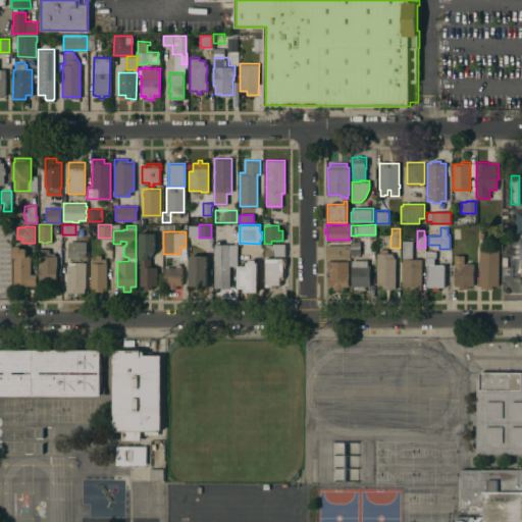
[(140,232),(155,232),(155,248),(156,248),(152,255),(151,254),(150,255),(148,255),(148,259),(150,259),(150,266),(157,266),(157,285),(152,284),(152,289),(145,289),(145,285),(140,285),(140,232)]
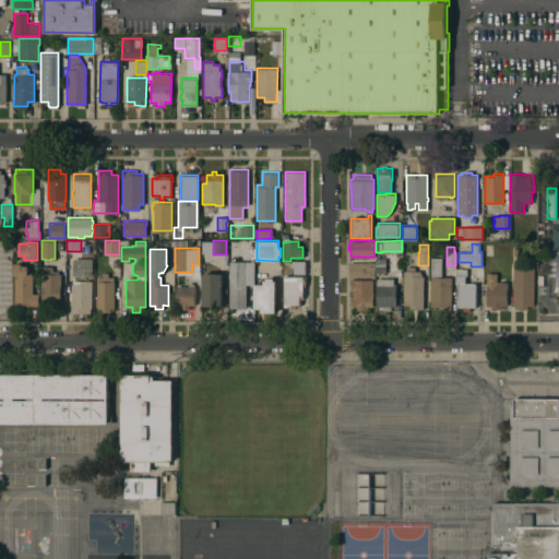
[(451,308),(439,308),(439,306),(430,306),(430,257),(441,257),(441,276),(451,276),(451,308)]
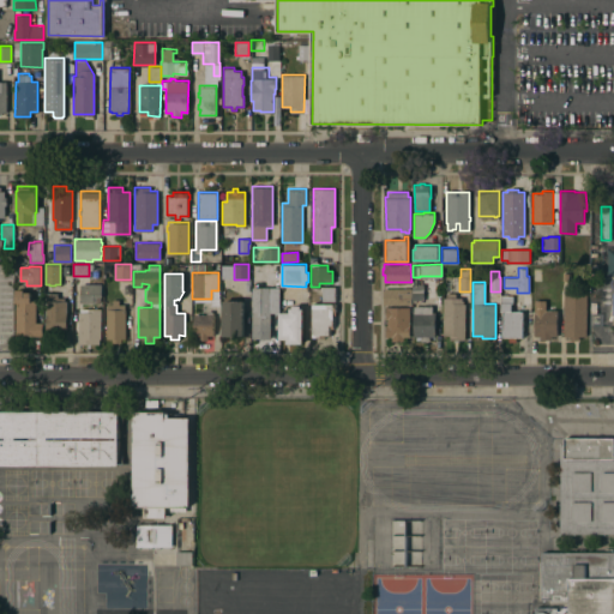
[(101,283),(101,302),(80,302),(80,283),(101,283)]
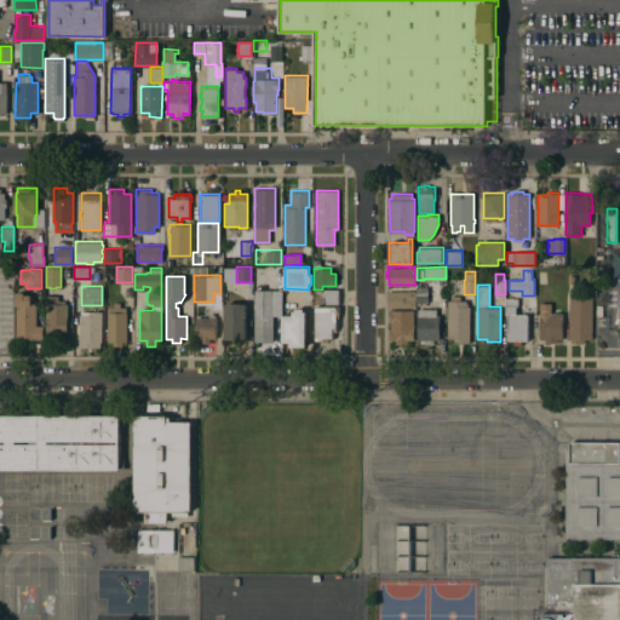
[(428,302),(417,302),(417,286),(428,286),(428,302)]
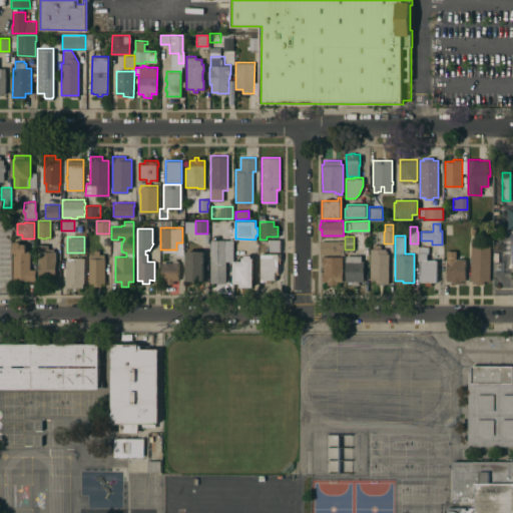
[(280,251),(278,251),(278,250),(272,250),(272,251),(269,251),(269,238),(280,238),(280,251)]
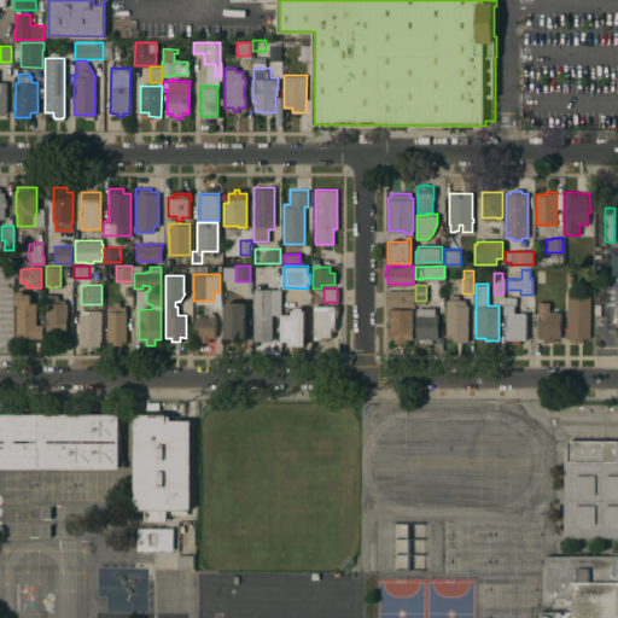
[(280,314),(272,314),(272,340),(252,340),(252,289),(280,289),(280,314)]
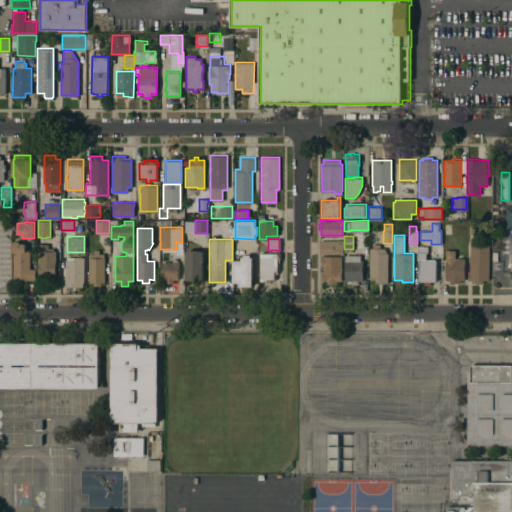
[(343,239),(343,253),(319,253),(319,239),(343,239)]
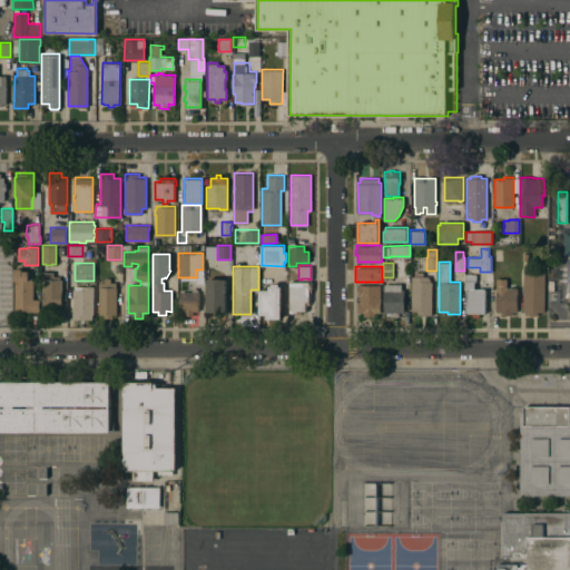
[(33,298),(39,298),(39,311),(26,311),(15,311),(15,268),(22,268),(22,271),(29,271),(29,275),(31,275),(31,277),(33,277),(33,298)]
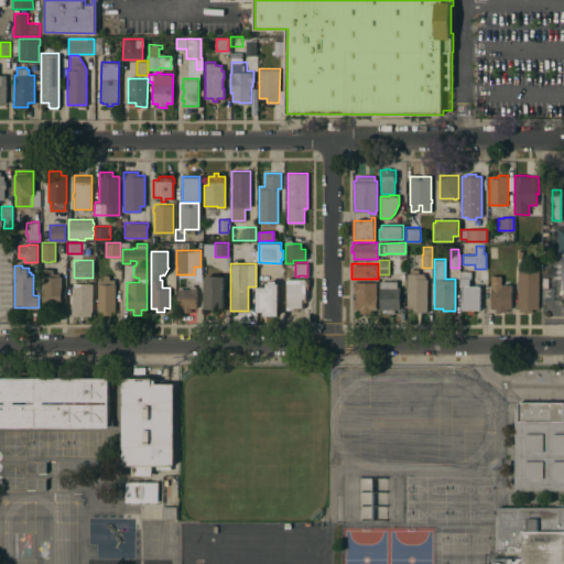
[(61,304),(52,304),(52,306),(42,306),(42,268),(53,268),(53,272),(53,273),(60,273),(60,275),(61,275),(61,304)]
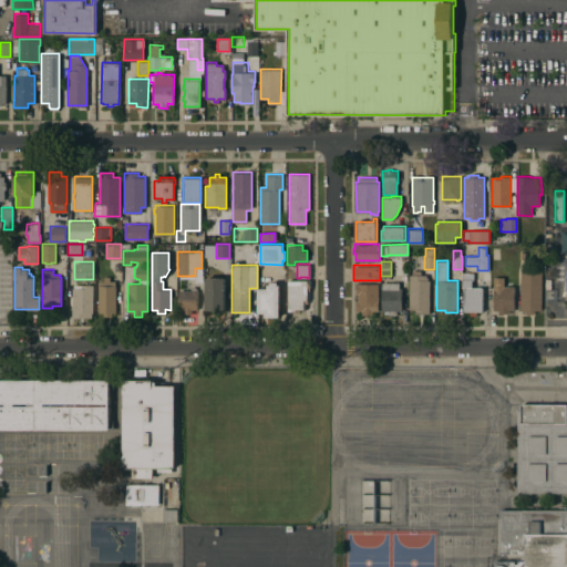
[(521,270),(542,270),(542,310),(535,310),(535,313),(528,313),(528,310),(521,310),(521,270)]
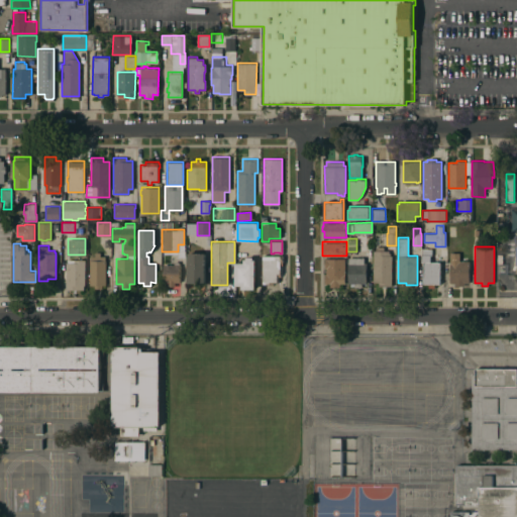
[(440,284),(434,284),(434,287),(428,287),(428,284),(423,284),(423,262),(422,262),(422,248),(431,248),(431,254),(430,254),(430,262),(434,262),(434,259),(436,259),(436,262),(440,262),(440,284)]
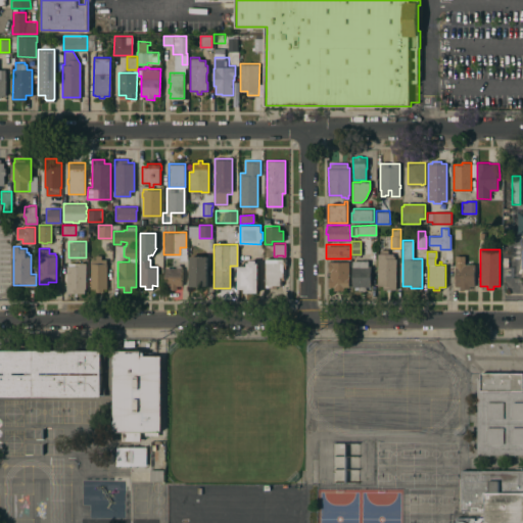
[(393,255),(394,255),(394,257),(396,257),(396,289),(383,289),(383,285),(377,285),(377,253),(393,253),(393,255)]
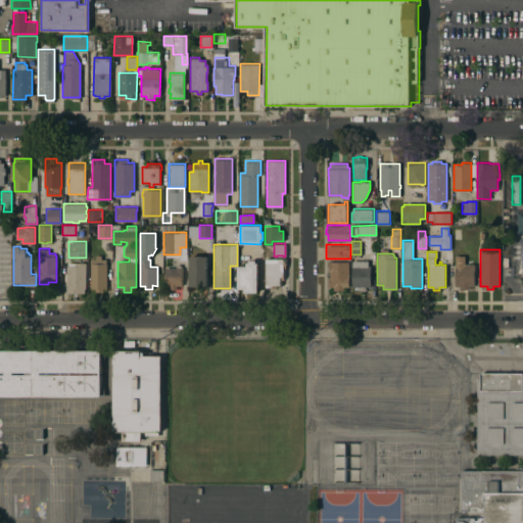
[(106,288),(103,288),(103,291),(95,291),(95,288),(91,288),(91,264),(91,258),(95,258),(95,254),(101,254),(101,258),(106,258),(106,288)]
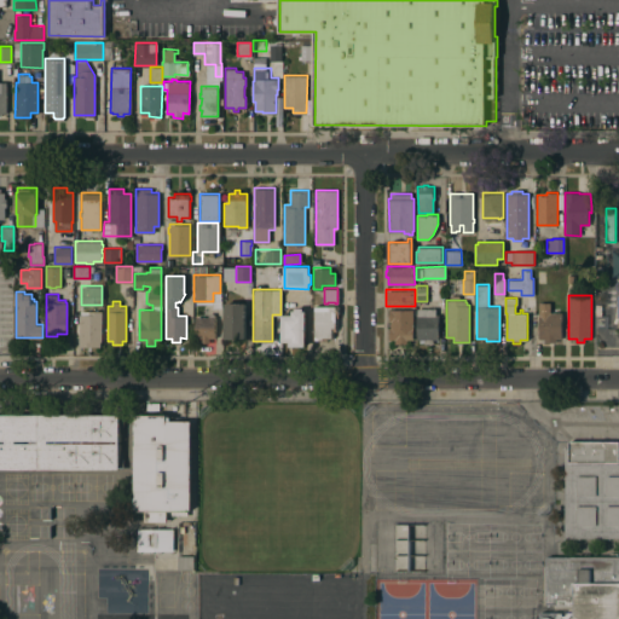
[(231,341),(231,339),(225,339),(225,304),(246,304),(246,341),(231,341)]
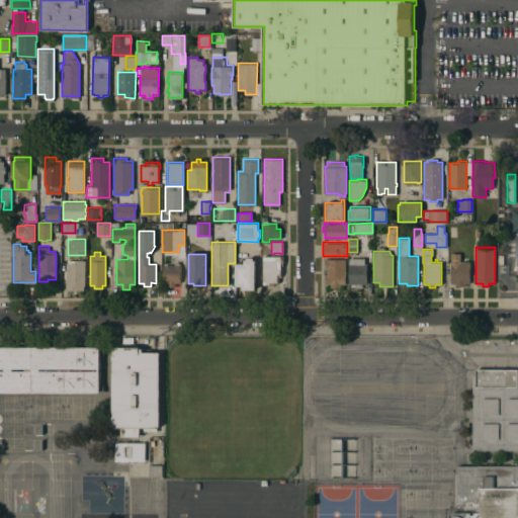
[(263,255),(282,255),(282,265),(281,265),(281,276),(277,276),(277,282),(273,282),(273,284),(262,284),(263,255)]
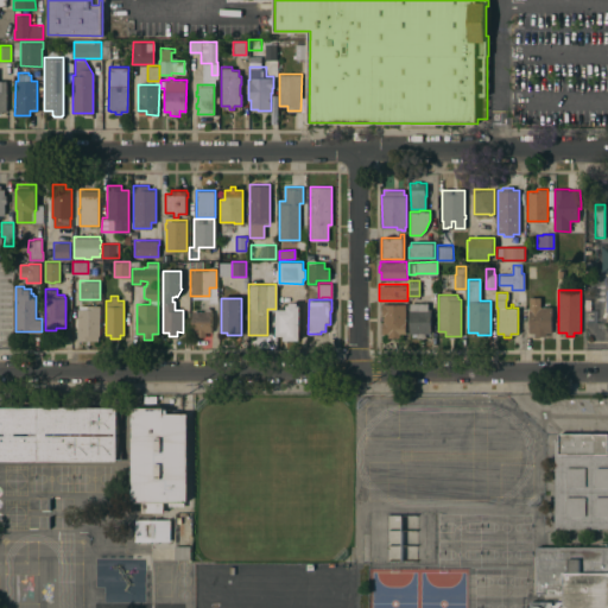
[(410,302),(428,302),(428,308),(431,308),(431,333),(425,333),(425,337),(416,337),(416,333),(410,333),(410,302)]
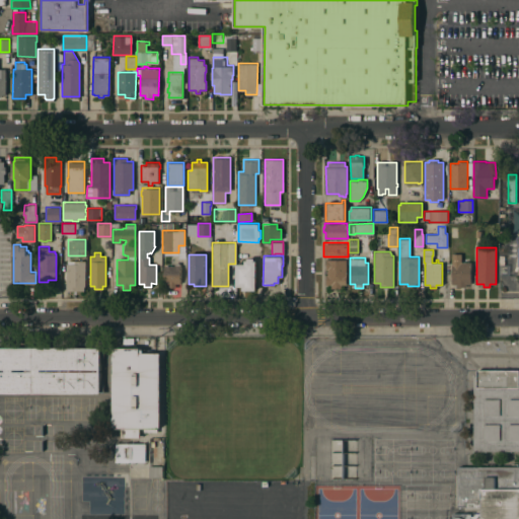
[(347,284),(342,284),(342,288),(331,288),(331,284),(326,284),(326,274),(327,274),(327,269),(325,269),(325,258),(346,258),(347,284)]
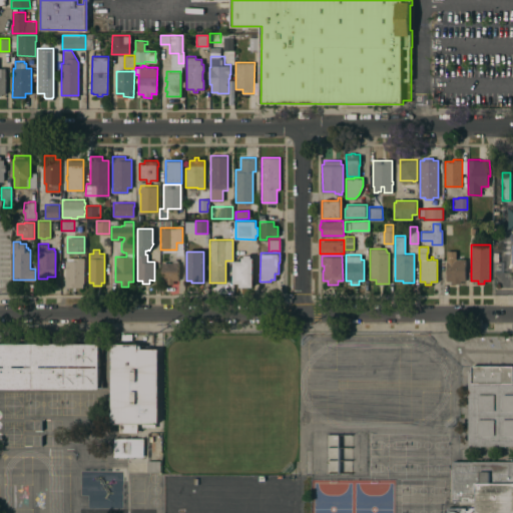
[(252,287),(239,287),(239,283),(233,283),(233,261),(241,261),(241,257),(252,257),(252,287)]
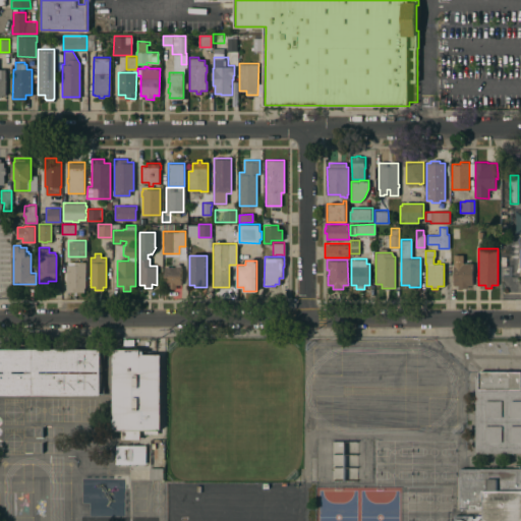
[(84,287),(79,287),(79,291),(67,291),(67,265),(68,262),(85,262),(84,287)]
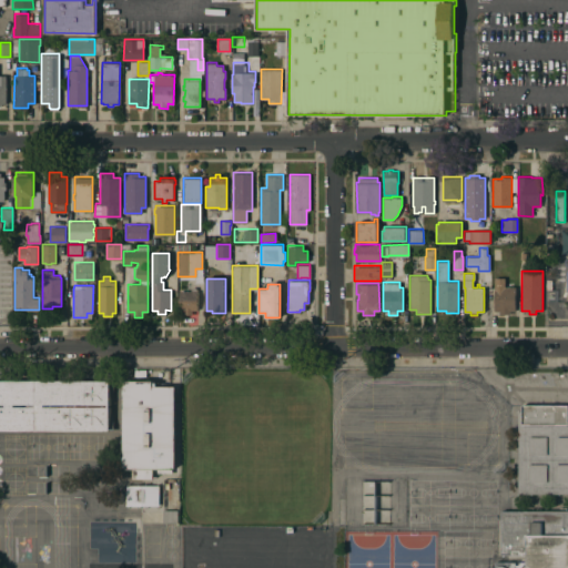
[(198,310),(192,310),(192,314),(185,314),(185,310),(179,310),(179,290),(191,290),(191,286),(196,286),(196,290),(198,290),(198,310)]
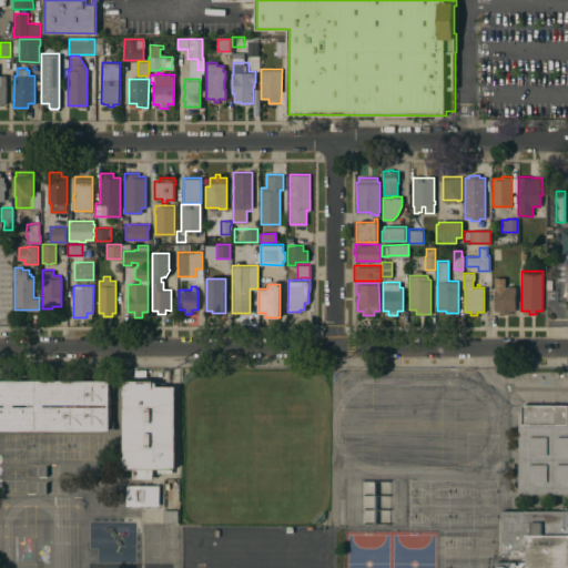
[(515,310),(510,310),(510,313),(500,313),(500,311),(495,311),(495,286),(515,286),(515,310)]
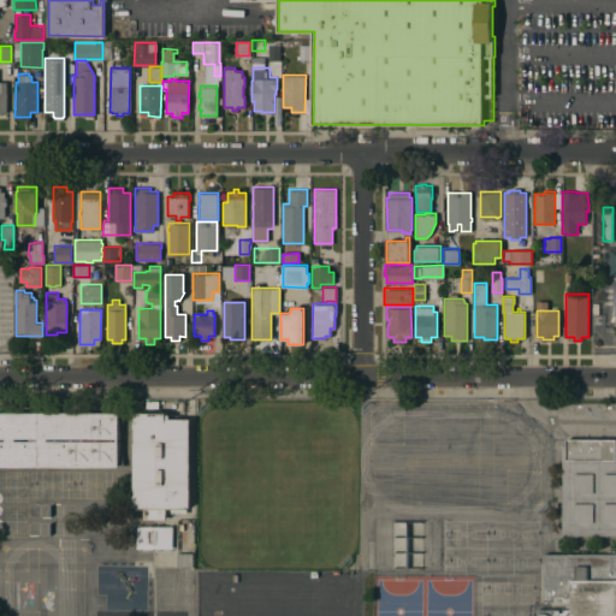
[(0,412),(119,413),(119,461),(123,461),(123,466),(0,466),(0,412)]
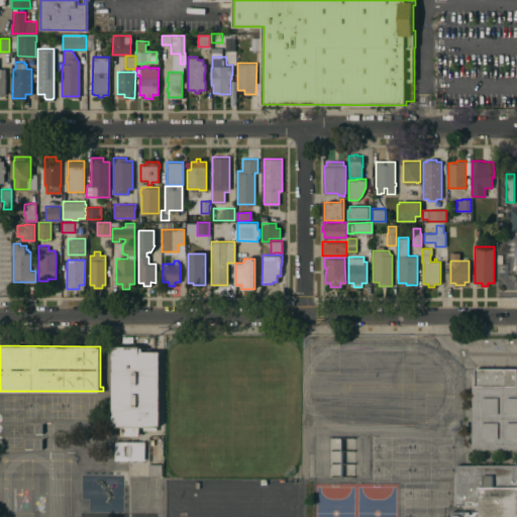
[(160,424),(157,424),(157,429),(140,429),(140,434),(121,434),(121,426),(112,426),(113,347),(116,347),(116,345),(139,345),(139,347),(142,347),(142,351),(161,351),(160,424)]
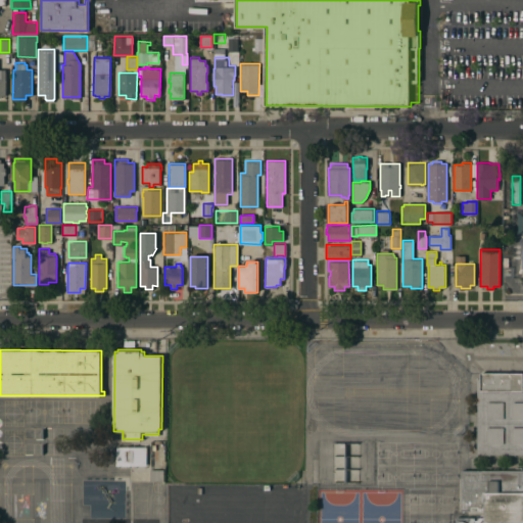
[(477,379),(480,379),(480,373),(522,373),(522,455),(477,455),(477,379)]
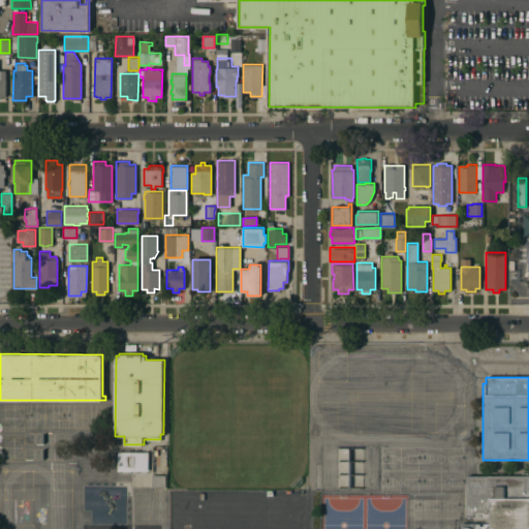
[(148,470),(117,470),(117,450),(148,452),(148,470)]
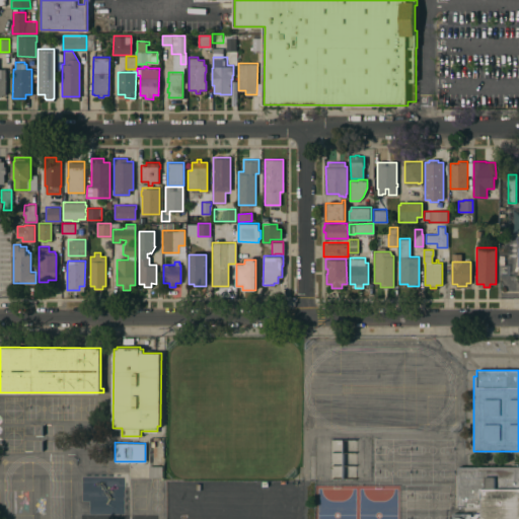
[(162,476),(149,476),(149,465),(162,465),(162,476)]
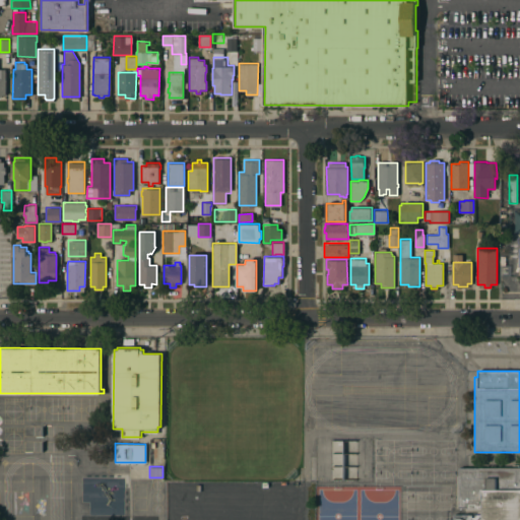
[(519,519),(482,519),(482,512),(477,512),(477,507),(459,507),(459,467),(519,467),(519,519)]
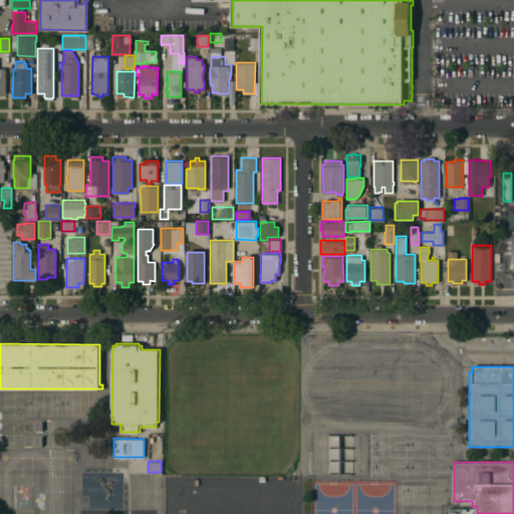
[(184,513),(164,513),(164,473),(184,473),(184,513)]
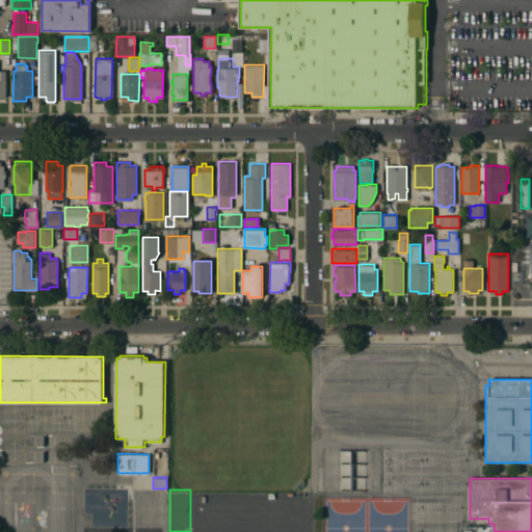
[(245,514),(205,514),(205,494),(246,494),(245,514)]
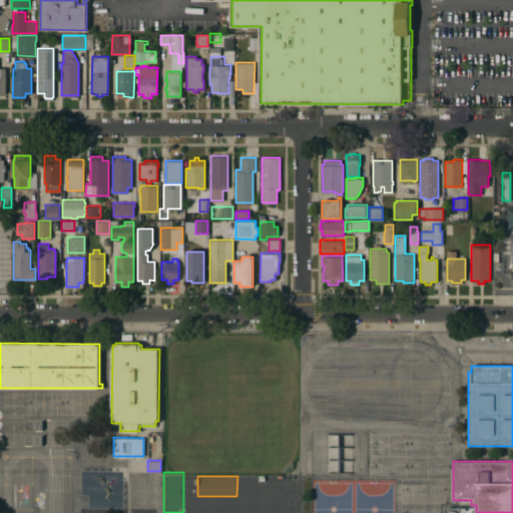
[(287,512),(270,512),(270,481),(287,481),(287,512)]
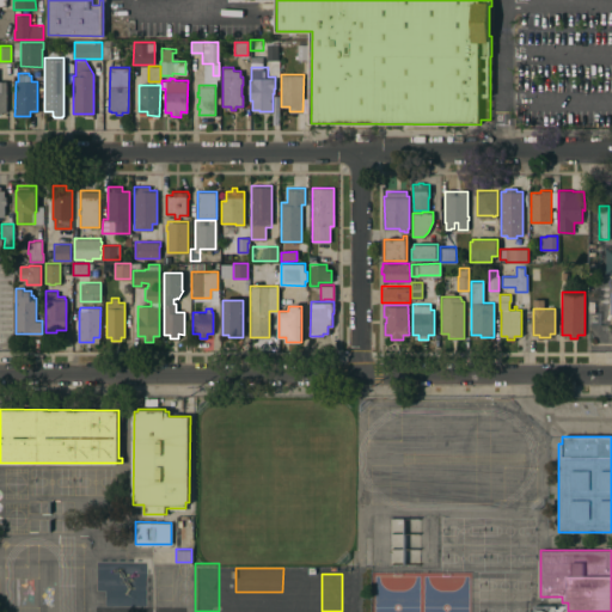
[(313,611),(293,611),(293,576),(313,577),(313,611)]
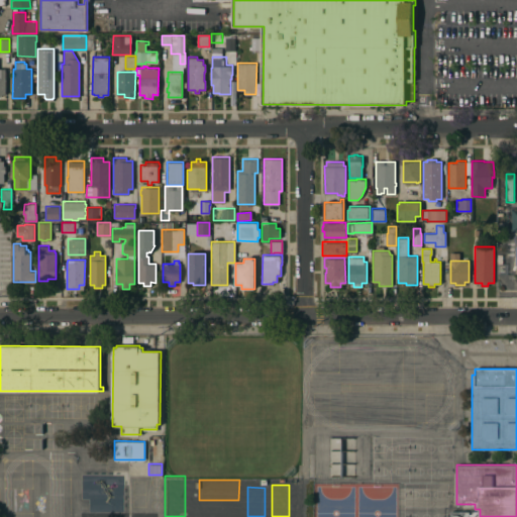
[(478,516),(478,505),(452,506),(451,516),(478,516)]
